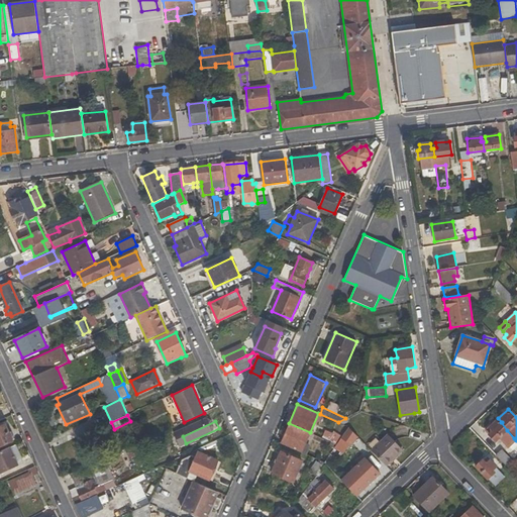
[(495,422),(486,431),(495,440),(497,439),(507,430),(501,422),(499,425),(495,422)]
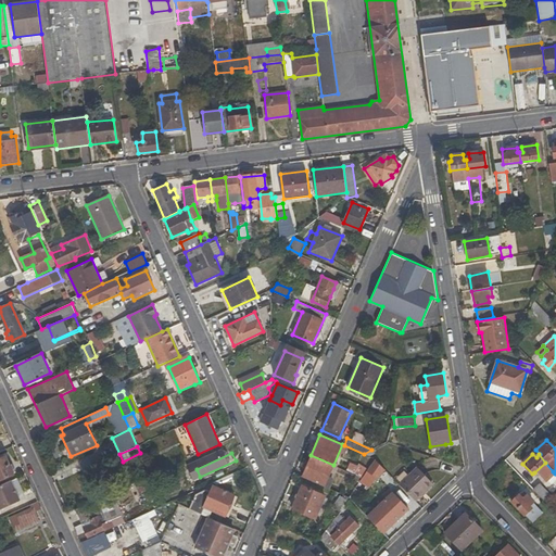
[(333,465),(311,455),(301,477),(324,487),(333,465)]
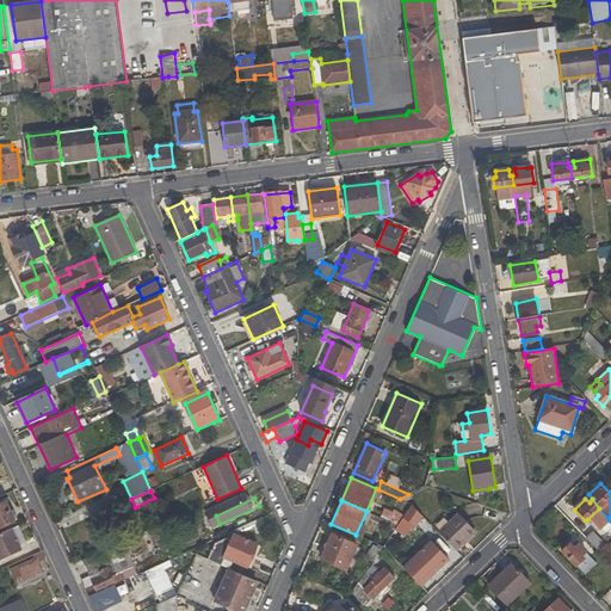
[(0,528),(14,522),(6,501),(0,504),(0,528)]
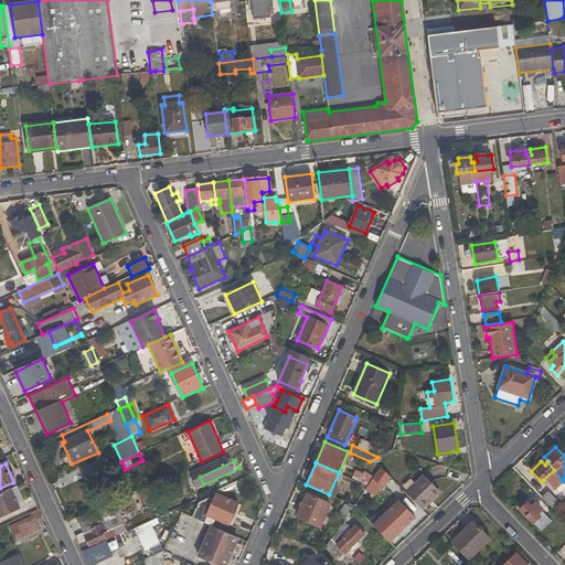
[(234,475),(236,482),(248,476),(245,469),(234,475)]
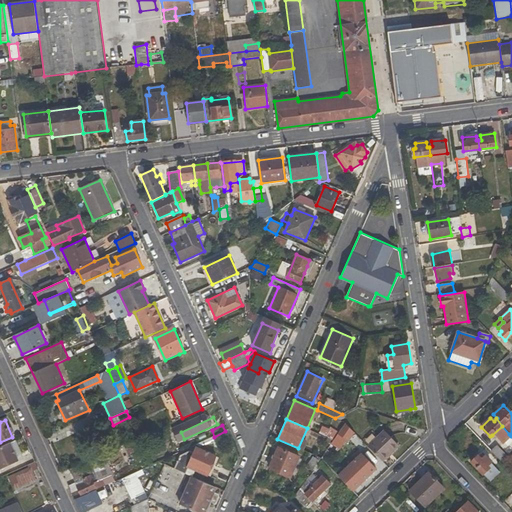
[(322,426),(318,433),(333,440),(339,433),(340,431),(330,427),(329,428),(322,426)]
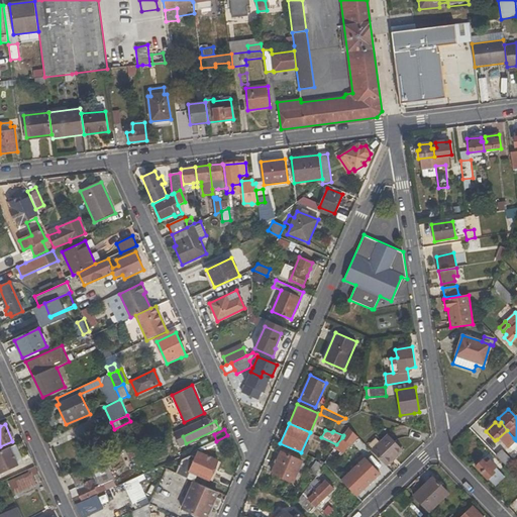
[(497,439),(505,447),(514,438),(507,430),(497,439)]
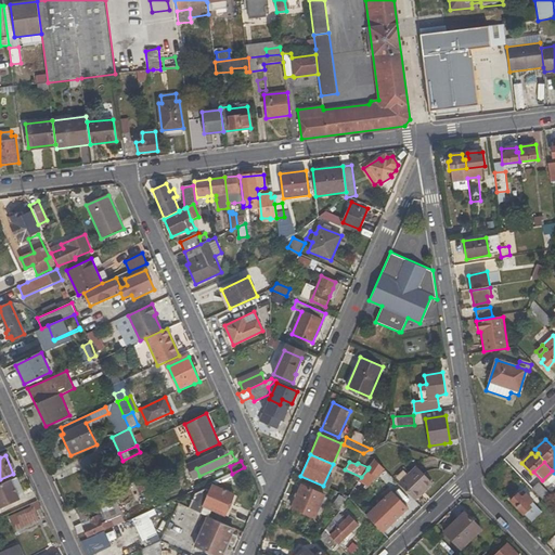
[(416,466),(399,482),(415,500),(433,483),(416,466)]
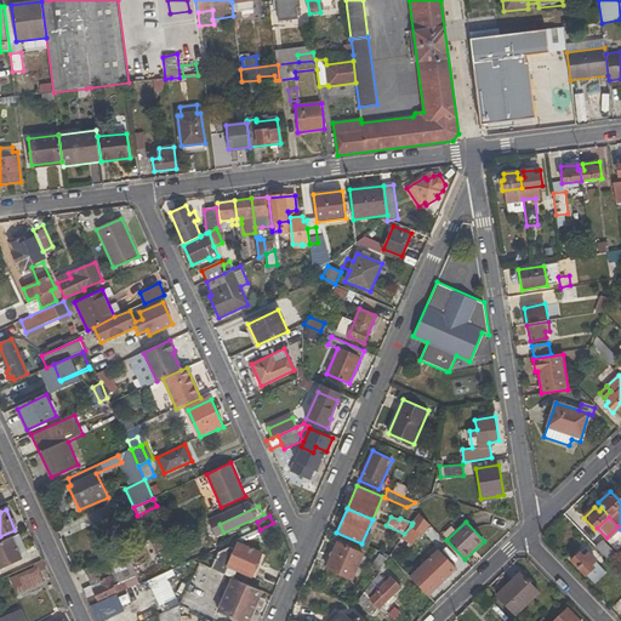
[(416,528),(411,525),(404,534),(410,537),(416,528)]
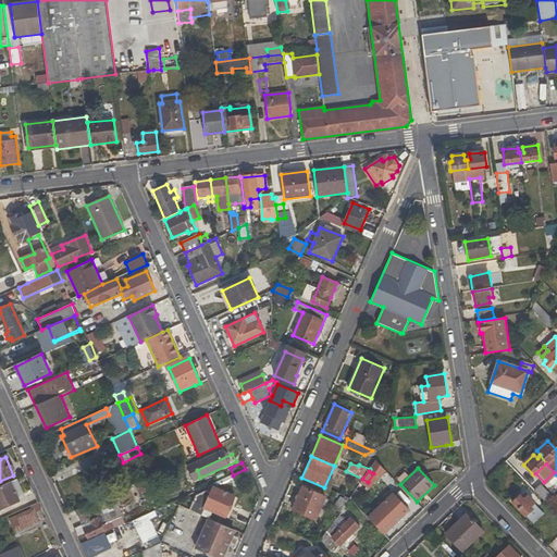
[(135,483),(141,496),(157,489),(155,485),(151,477),(135,483)]
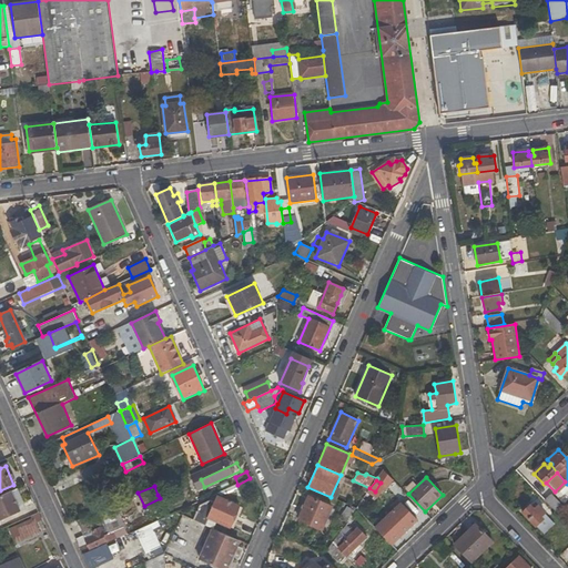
[(0,519),(20,510),(11,492),(0,496),(0,519)]
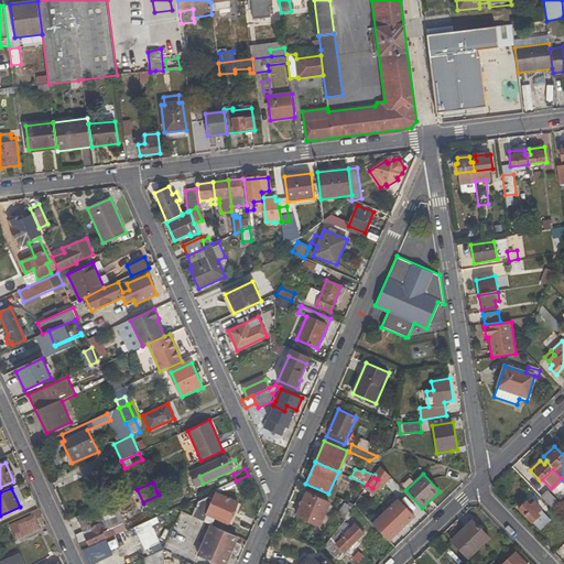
[(167,495),(164,488),(158,490),(162,501),(169,498),(167,495)]
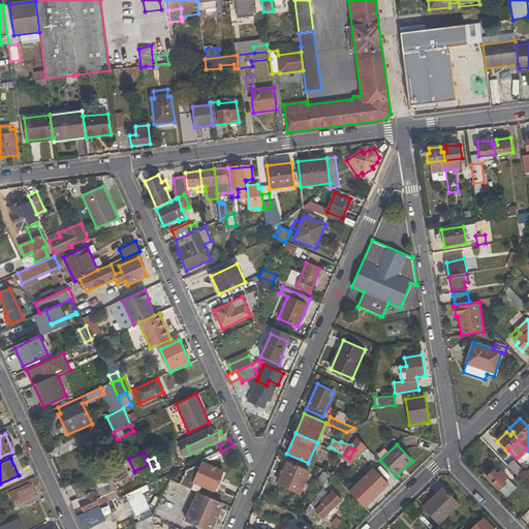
[(512,460),(507,466),(518,477),(524,471),(512,460)]
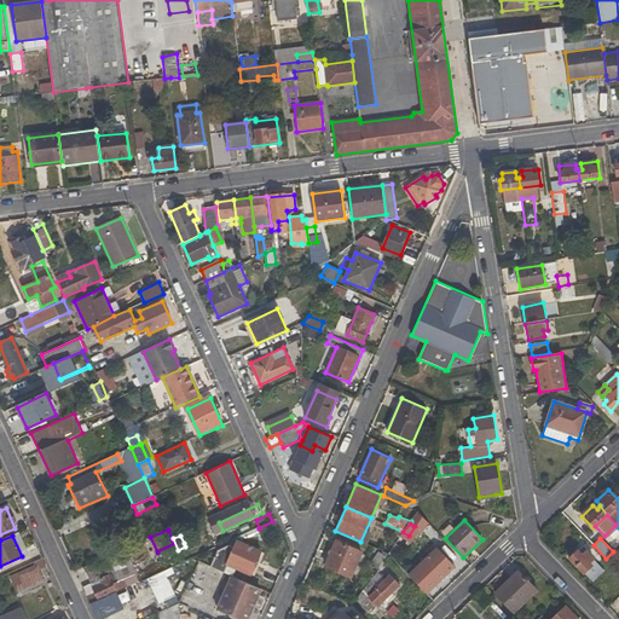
[(218,550),(210,566),(225,573),(229,565),(250,574),(261,551),(237,541),(235,547),(231,544),(218,550)]
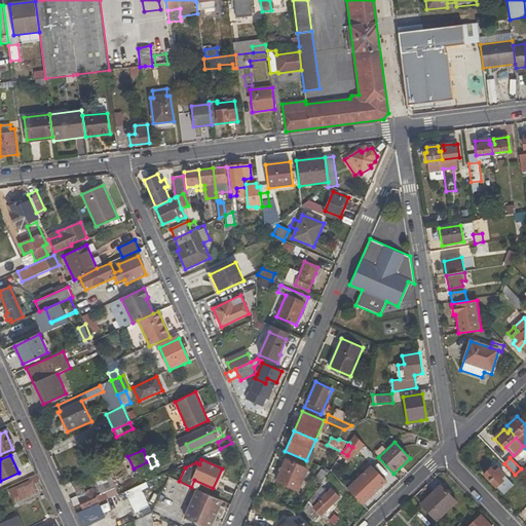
[(307,468),(286,459),(276,481),(298,490),(307,468)]
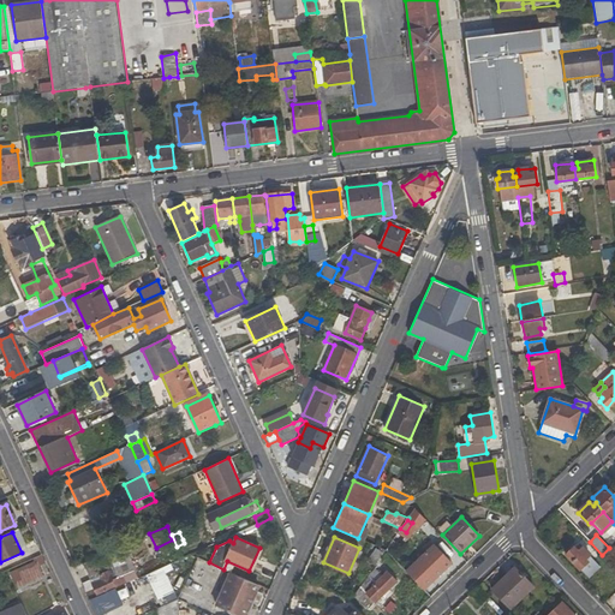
[(452,562),(434,543),(405,571),(419,586),(428,578),(431,583),(452,562)]
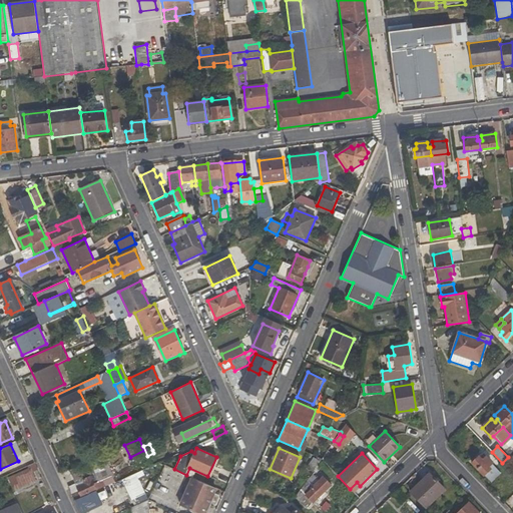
[(482,454),(472,463),(491,483),(501,473),(482,454)]
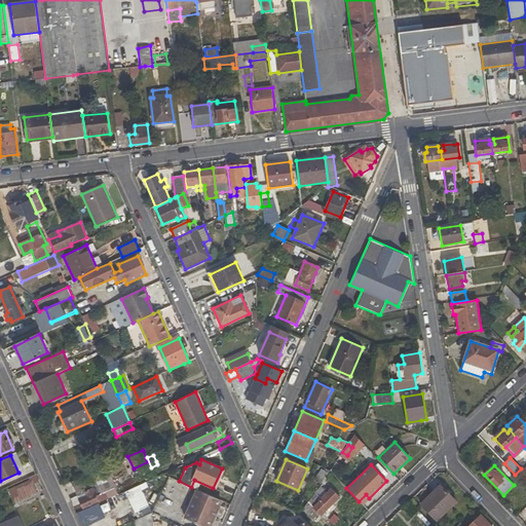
[(77,496),(70,499),(77,513),(109,498),(106,492),(115,487),(106,466),(71,482),(77,496)]
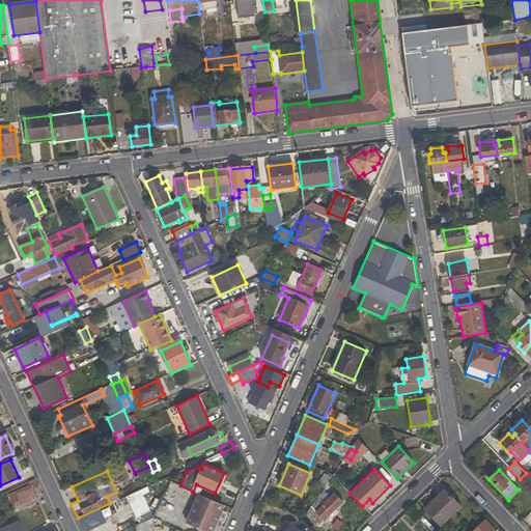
[(317,484),(323,488),(331,477),(326,473),(317,484)]
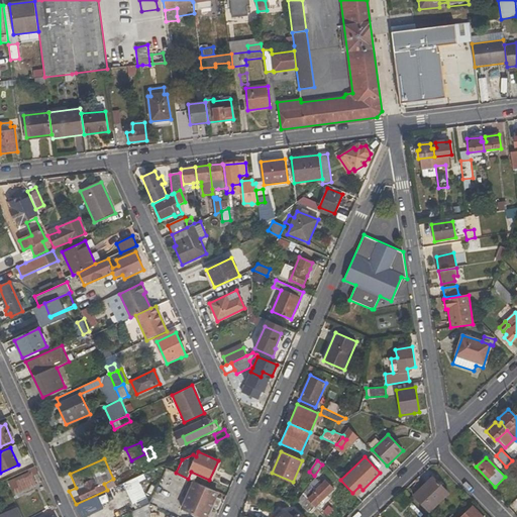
[(32,476),(38,473),(35,467),(28,470),(29,472),(9,481),(15,496),(36,486),(32,476)]
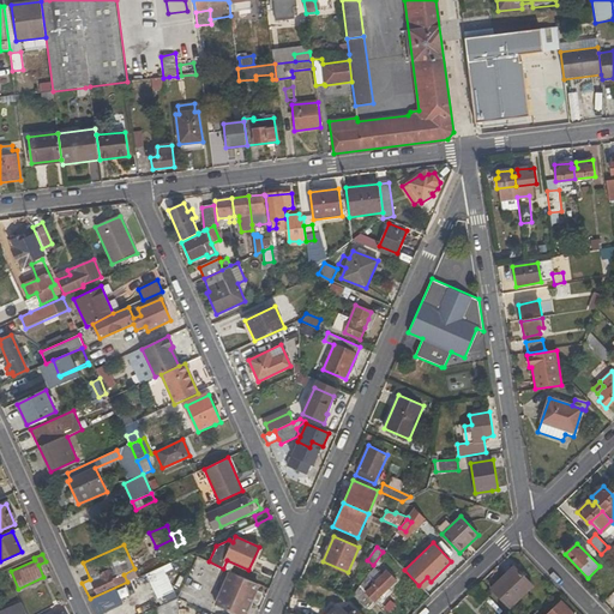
[(513,567),(489,589),(509,609),(533,587),(513,567)]
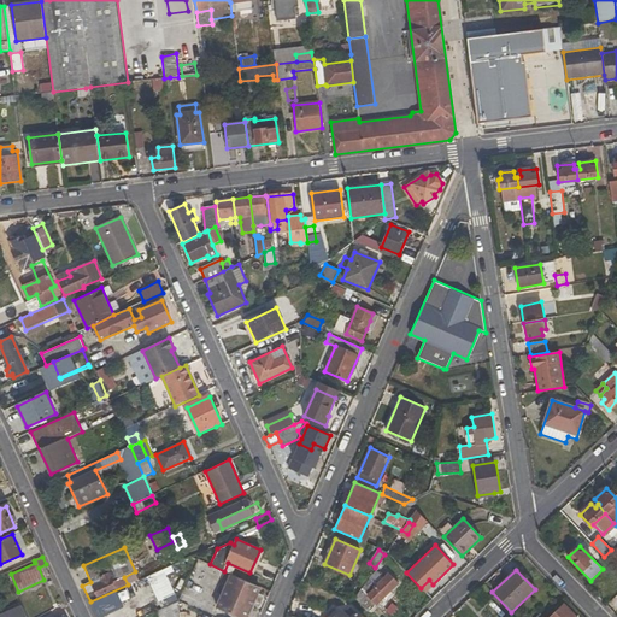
[(375,586),(368,579),(357,595),(371,610),(399,583),(388,573),(375,586)]
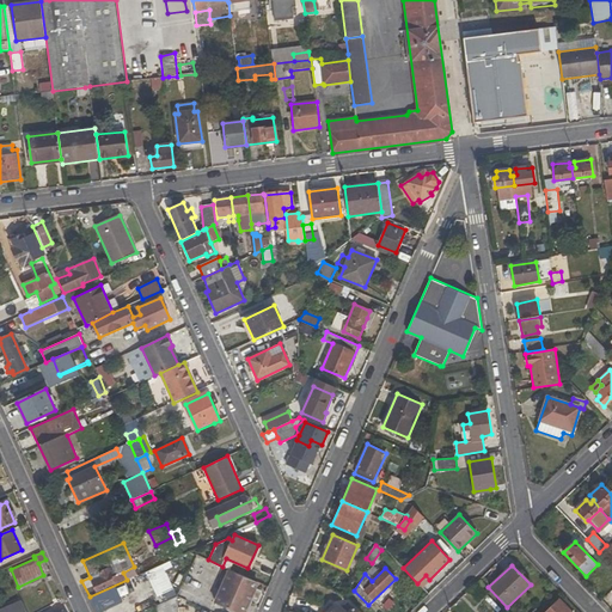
[(215,603),(236,611),(244,611),(258,582),(230,569),(215,603)]
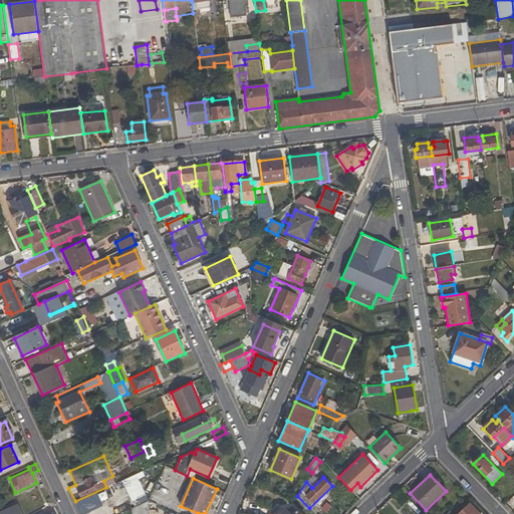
[(357,483),(350,490),(353,493),(360,487),(357,483)]
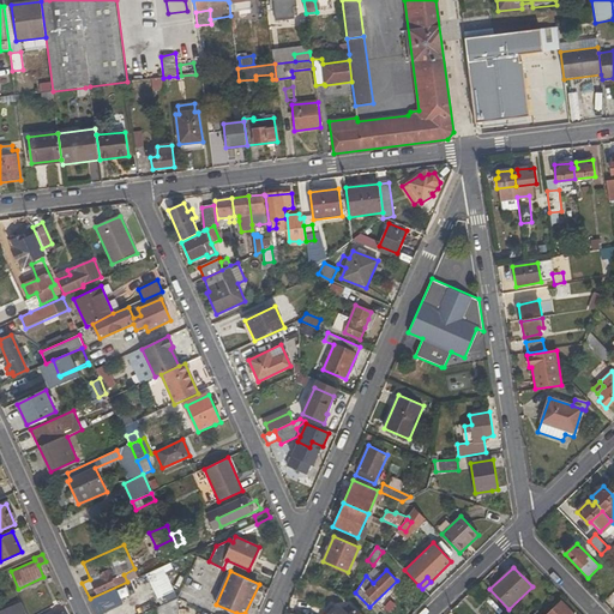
[(477,585),(470,593),(480,603),(488,596),(477,585)]
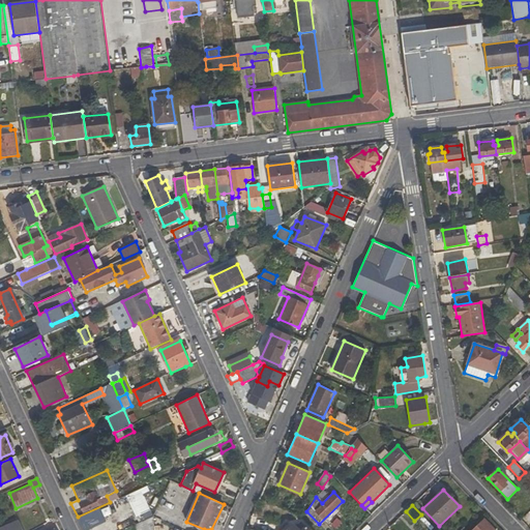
[(0,529),(23,529),(19,520),(0,529)]
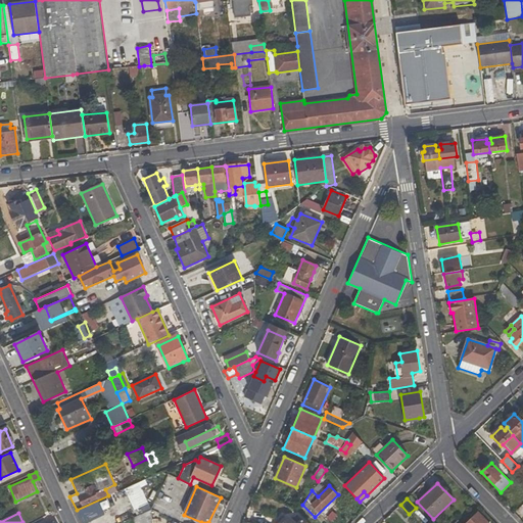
[(306,522),(296,513),(291,518),(288,516),(281,522),(306,522)]
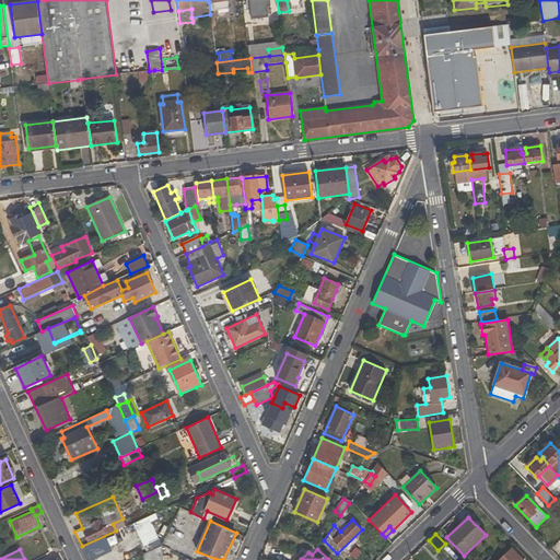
[(522,559),(512,549),(499,559),(522,559)]
